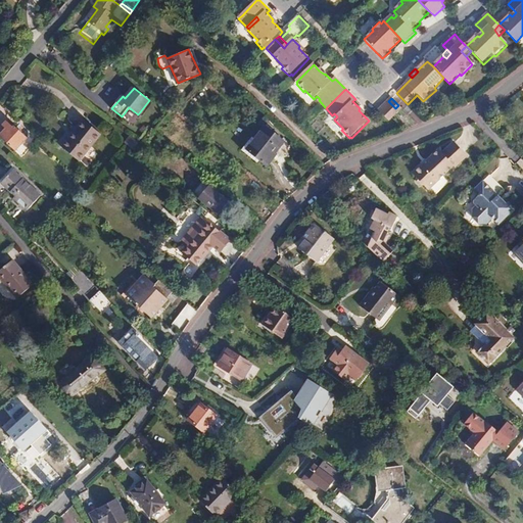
[(392,120),(402,110),(398,105),(395,108),(388,101),(378,111),(389,123),(392,120)]
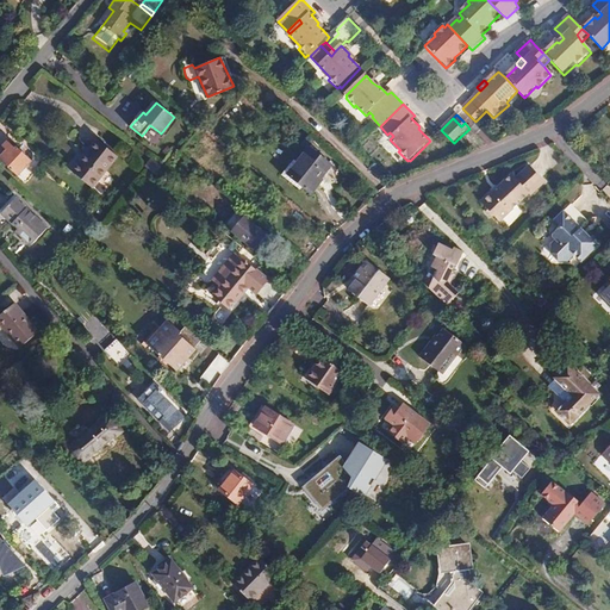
[(97,141),(72,173),(91,188),(117,156),(97,141)]
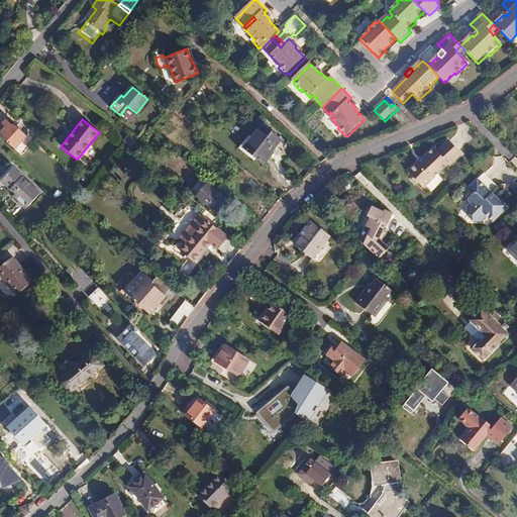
[(7,120),(0,128),(0,134),(16,149),(27,137),(16,126),(15,128),(7,120)]
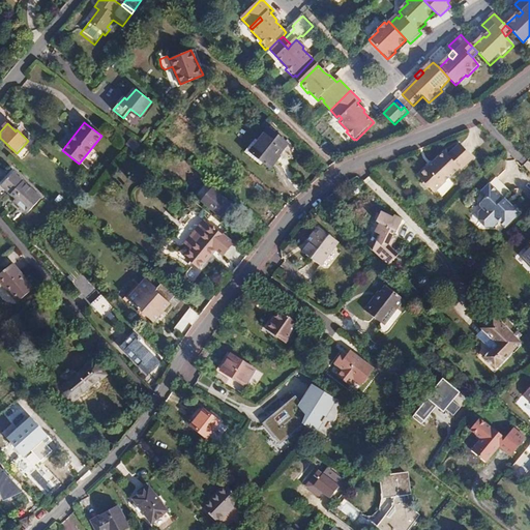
[(267,124),(244,148),(260,163),(262,162),(265,165),(286,143),(267,124)]
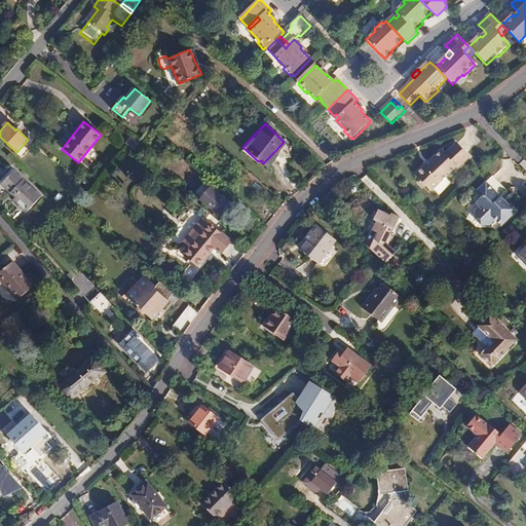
[(132,136),(125,142),(134,150),(140,143),(132,136)]
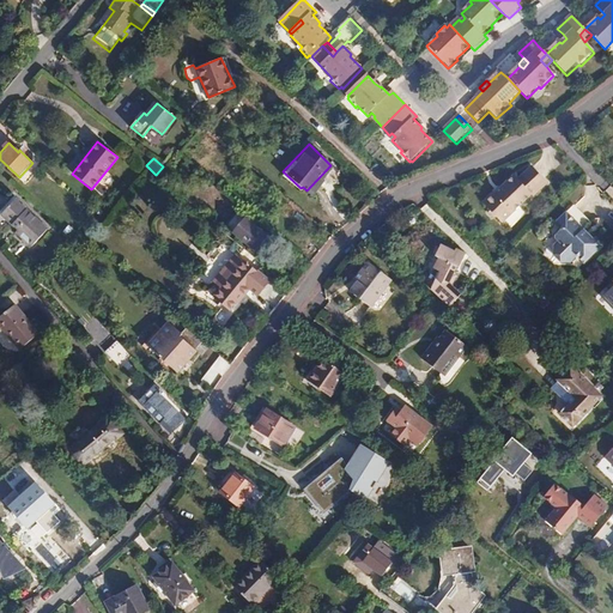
[(495,198),(484,208),(490,214),(490,219),(493,223),(498,222),(503,228),(532,199),(534,201),(547,188),(532,171),(517,184),(514,181),(496,199),(495,198)]
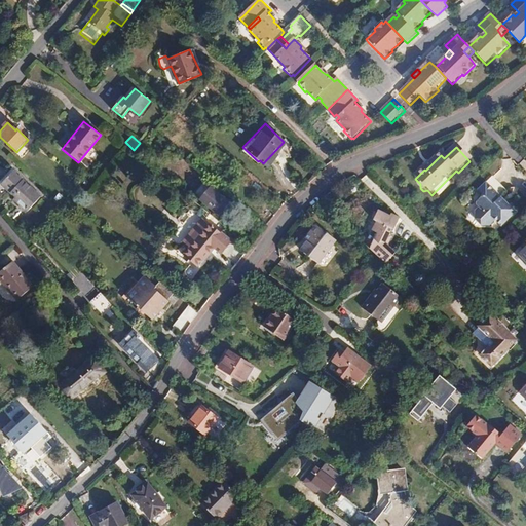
[(14,172),(2,185),(16,199),(14,200),(27,213),(41,198),(14,172)]
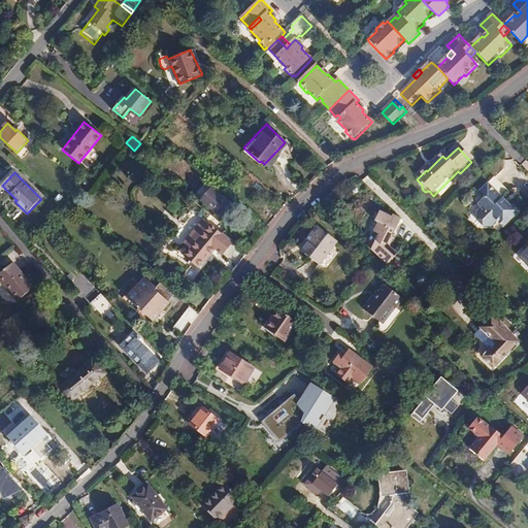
[(474,219),(473,228),(479,233),(487,234),(493,227),(500,233),(515,218),(509,211),(504,216),(496,207),(504,198),(490,184),(475,199),(481,204),(475,209),(475,212),(477,216),(474,219)]
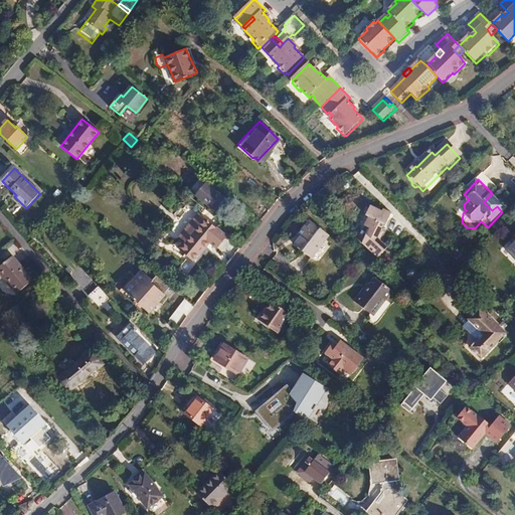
[(198,180),(190,191),(215,211),(224,201),(198,180)]
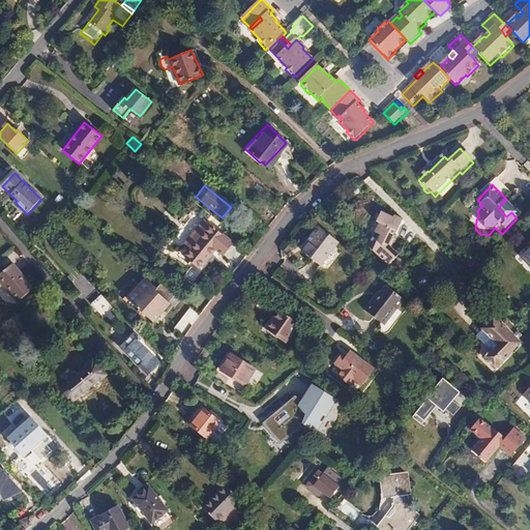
[(376,243),(372,252),(387,267),(398,257),(387,246),(394,232),(395,232),(401,219),(392,215),(391,218),(379,212),(374,223),(377,225),(373,234),(380,237),(377,243),(376,243)]
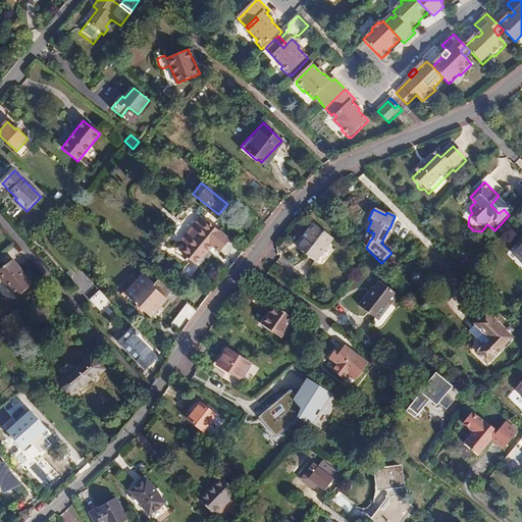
[(264,224),(254,216),(249,221),(259,230),(264,224)]
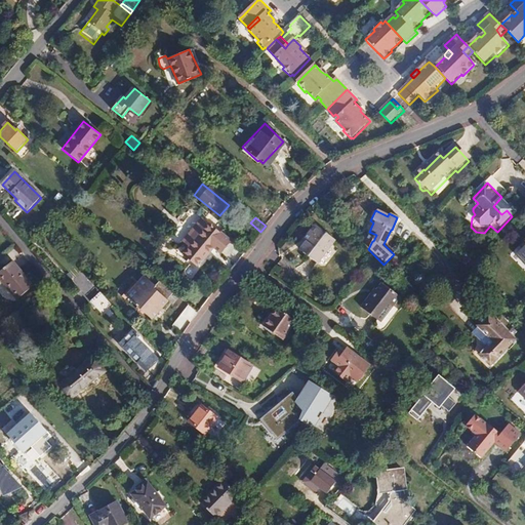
[(192,249),(185,257),(196,267),(203,258),(205,260),(211,253),(208,250),(212,246),(224,254),(234,243),(204,219),(185,243),(192,249)]
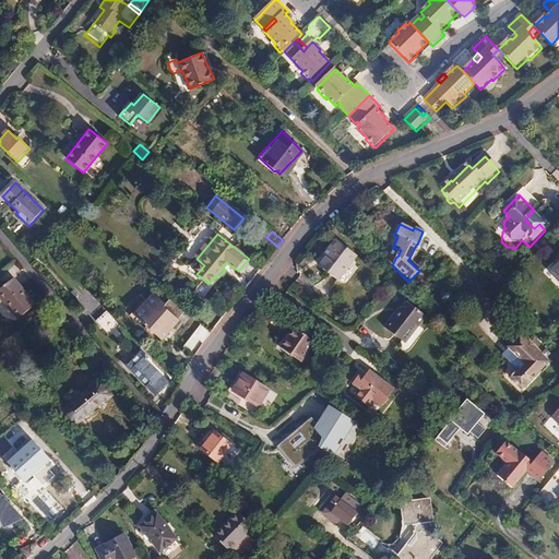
[(328,260),(321,269),(339,284),(358,259),(337,241),(324,258),(328,260)]
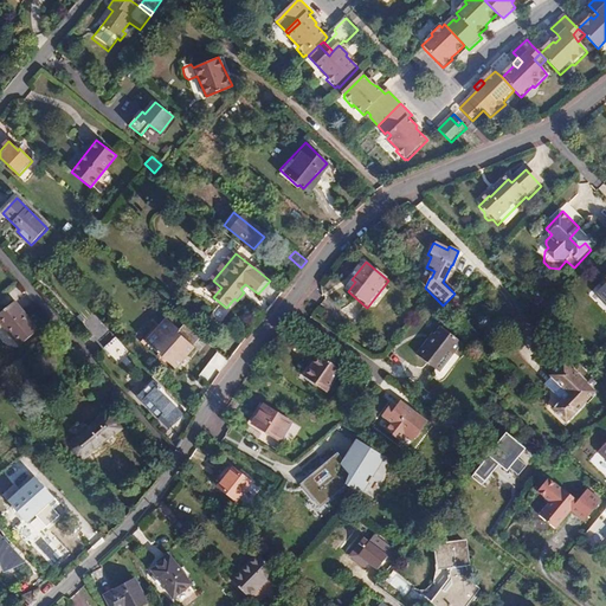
[(605,288),(593,300),(605,311),(605,281),(603,285),(605,288)]
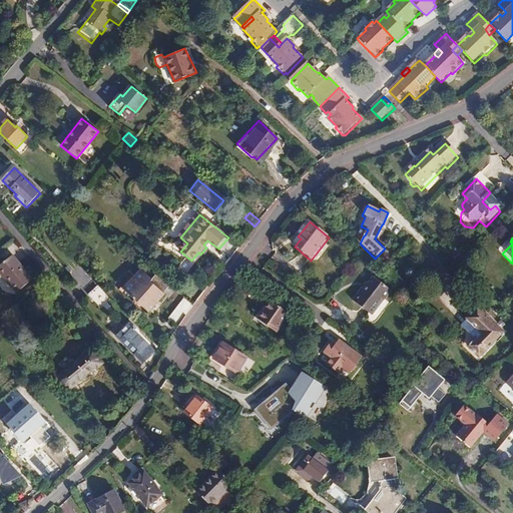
[(8,246),(0,252),(0,264),(13,252),(8,246)]
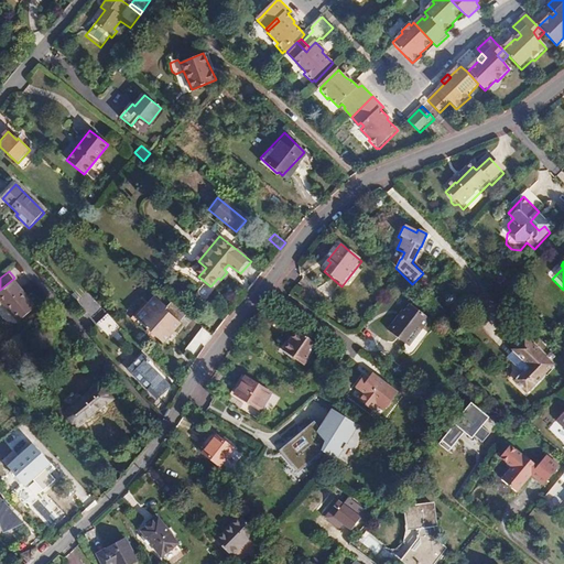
[(0,291),(0,299),(18,322),(36,306),(14,280),(0,291)]
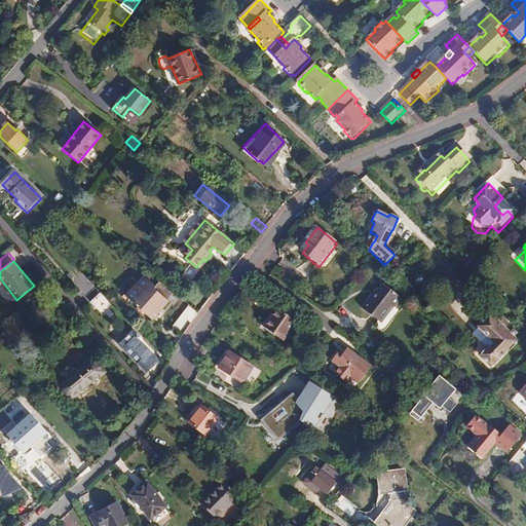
[(176,293),(160,279),(154,287),(145,278),(127,298),(152,323),(170,304),(167,302),(176,293)]
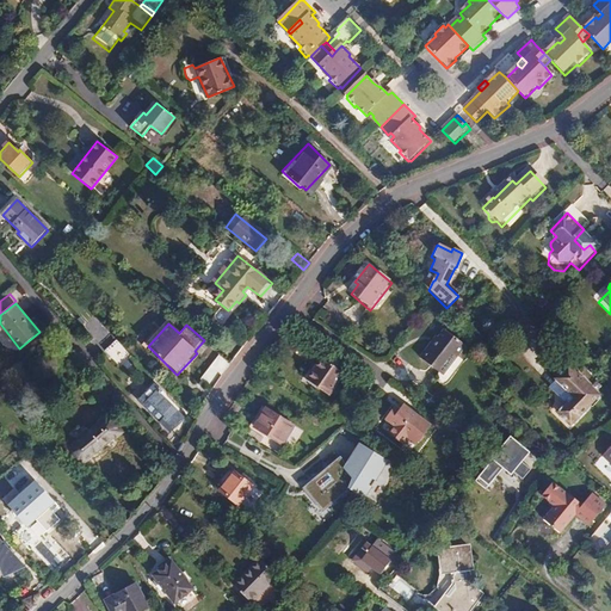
[(469,345),(445,327),(421,356),(445,375),(469,345)]
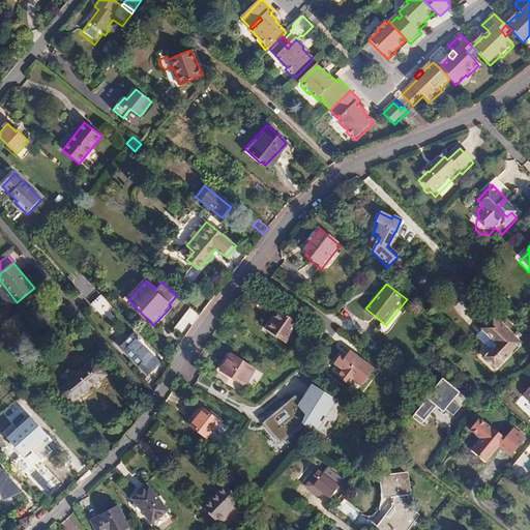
[(108,319),(116,311),(104,297),(94,306),(108,319)]
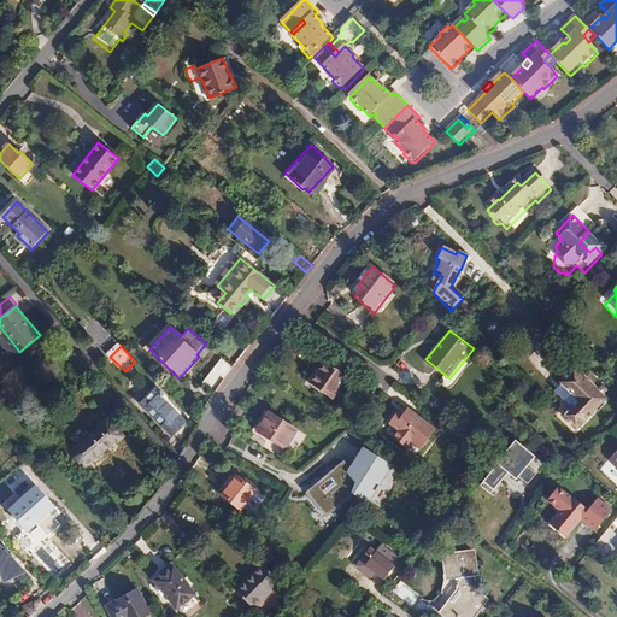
[(212,388),(231,366),(222,359),(204,381),(212,388)]
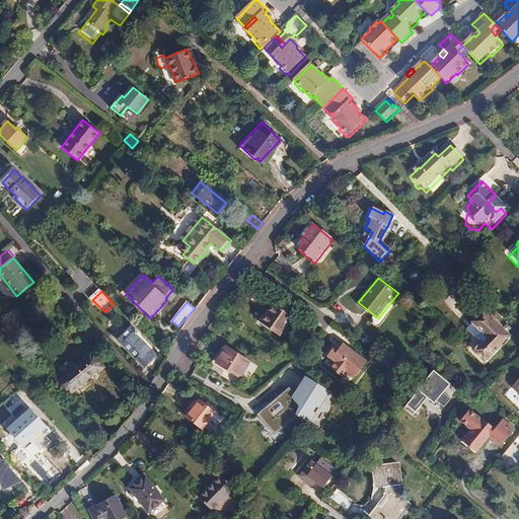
[(266,316),(261,324),(277,337),(290,318),(273,307),(266,316)]
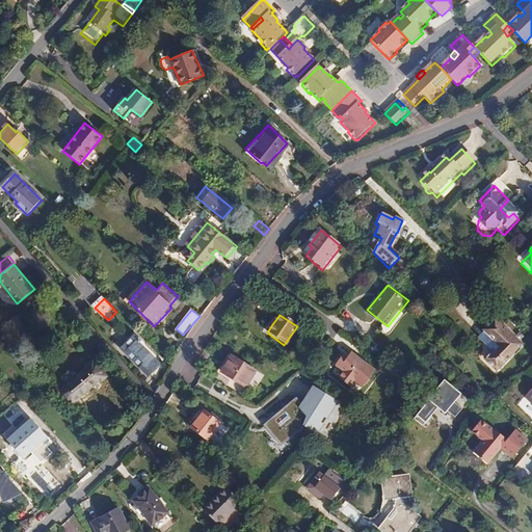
[(487,350),(481,357),(494,369),(516,342),(488,317),(478,328),(480,330),(474,337),(487,350)]
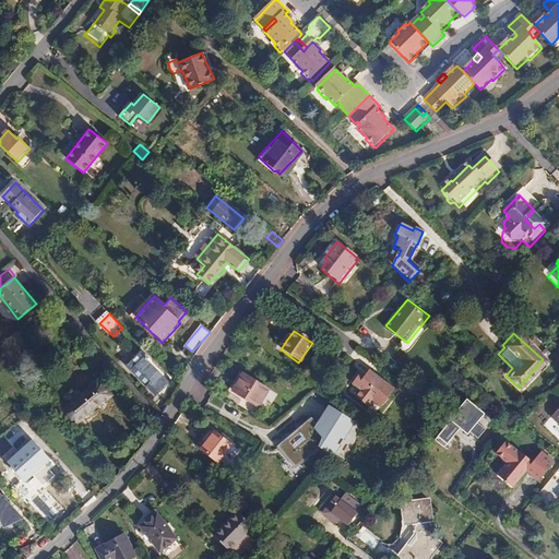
[(276,346),(281,349),(286,341),(283,339),(276,346)]
